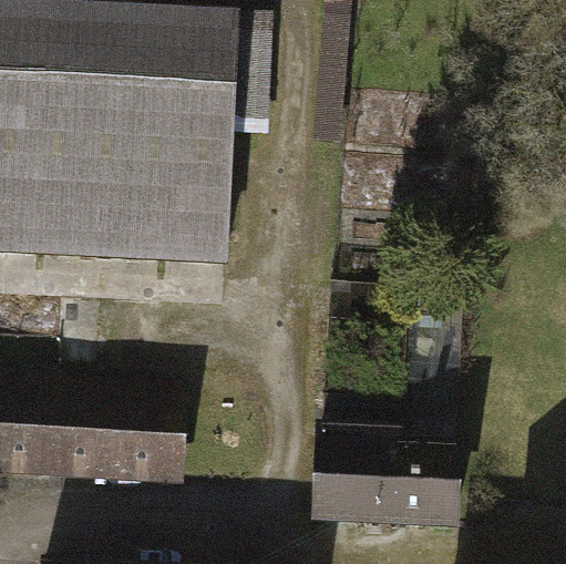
[(239,8),(72,0),(0,0),(0,250),(227,262),(234,134),(238,12),(239,8)]
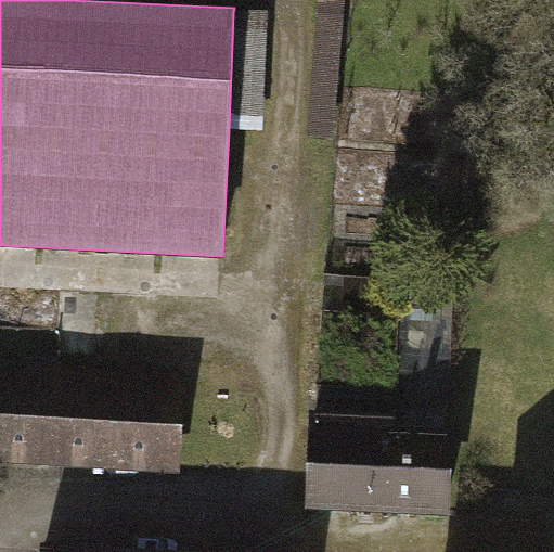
[(317,7),(306,139),(331,142),(343,3),(317,7)]
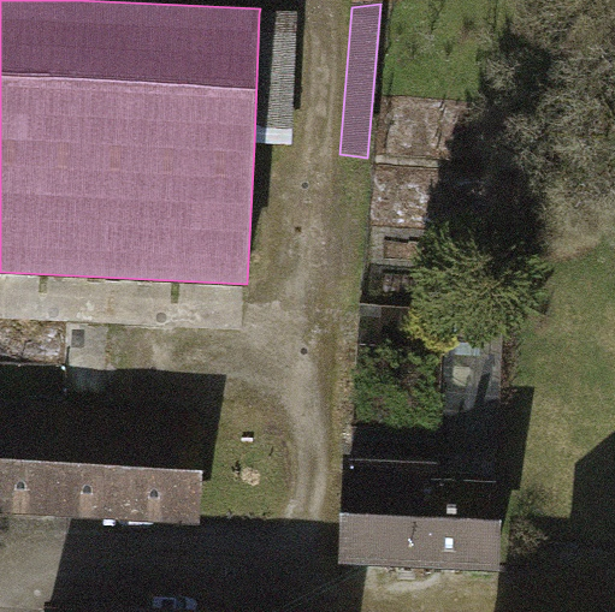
[(297,15),(259,13),(254,146),(293,147),(297,15)]
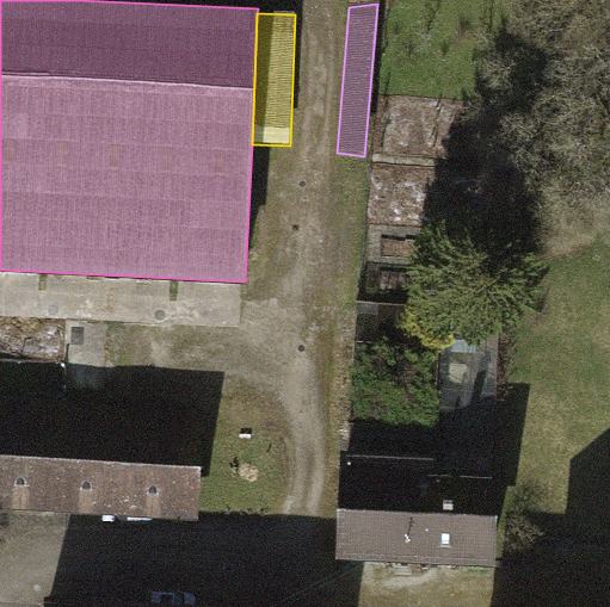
[(0,507),(198,520),(204,425),(193,423),(195,413),(0,400),(0,507)]
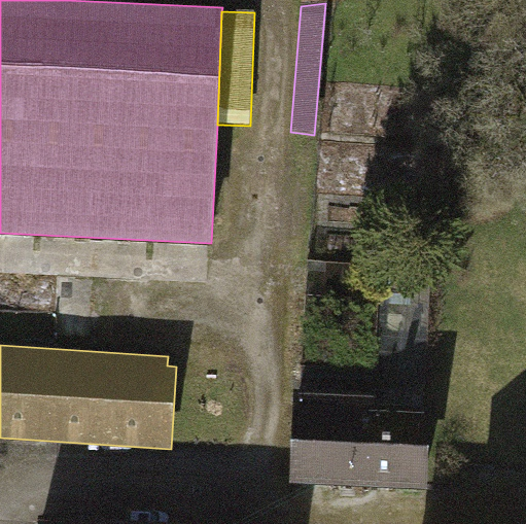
[(370,399),(290,395),(285,486),(415,492),(419,415),(369,412),(370,399)]
